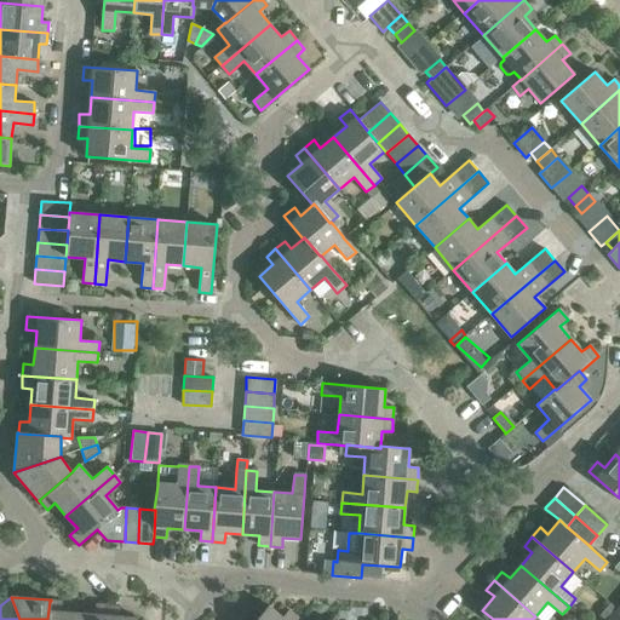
[(78,619),(78,613),(61,612),(62,602),(51,601),(50,601),(47,619),(78,619)]
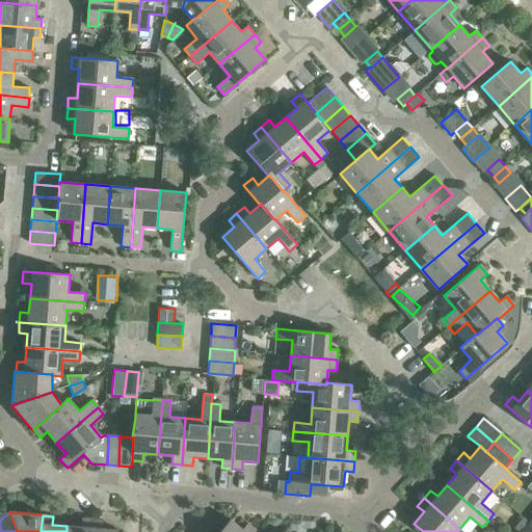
[(91,531),(92,520),(82,519),(82,527),(67,526),(67,531),(91,531)]
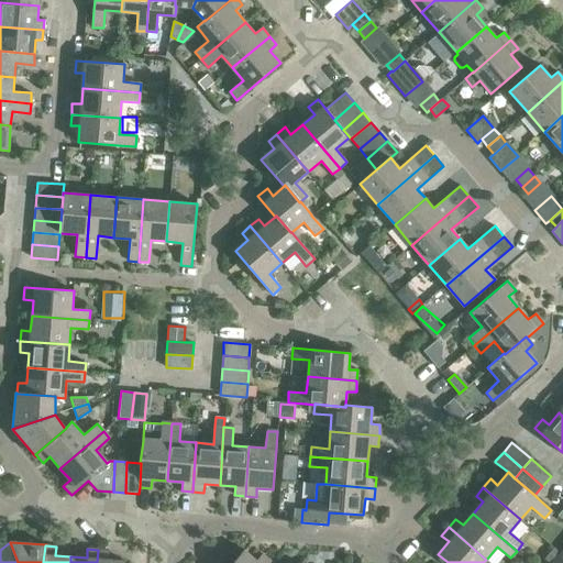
[(97,562),(124,562),(125,561),(109,560),(109,551),(98,550),(97,562)]
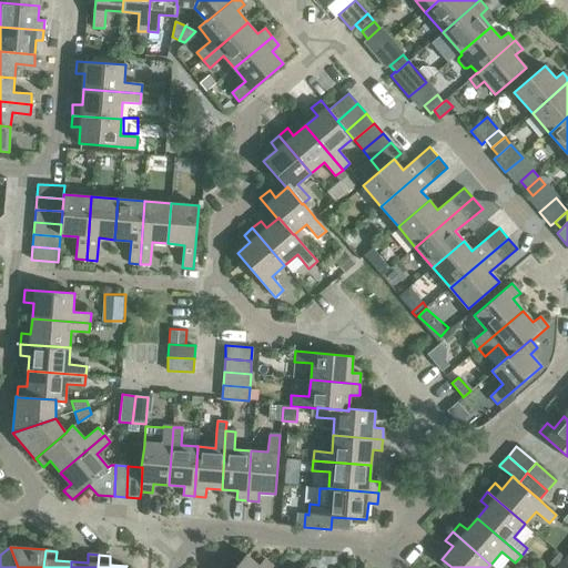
[(271,567),(273,566),(265,559),(259,566),(246,555),(234,567),(271,567)]
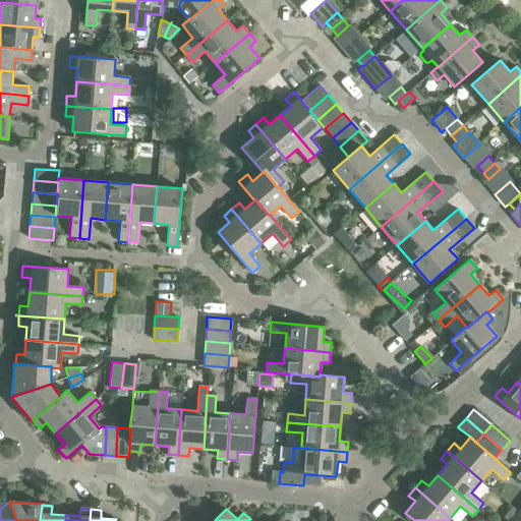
[(520,520),(520,512),(520,511),(511,520),(520,520)]
